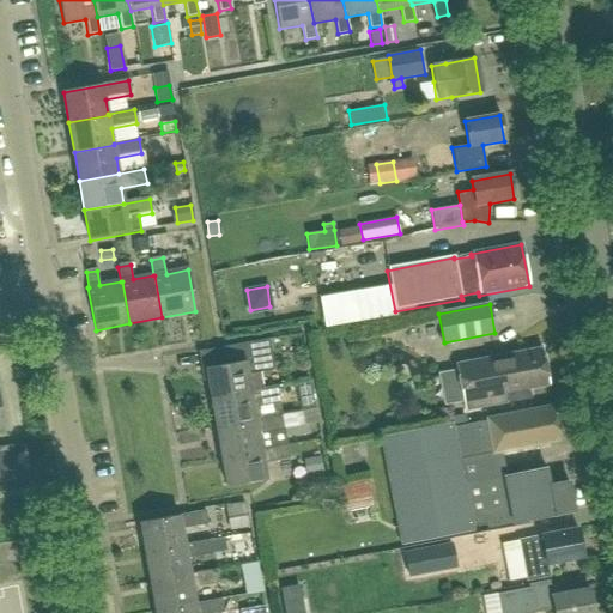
[(252,392),(252,390),(262,388),(260,372),(274,370),(272,357),(271,357),(268,339),(229,346),(232,364),(206,369),(212,399),(252,392)]
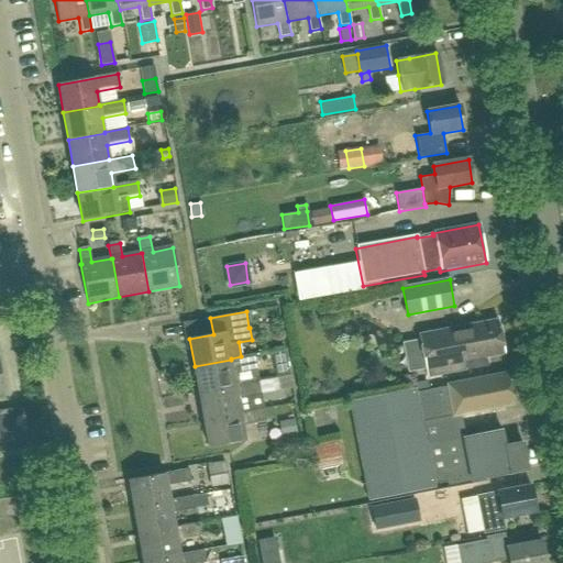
[(427,377),(487,366),(485,357),(505,354),(498,320),(419,335),(427,377)]
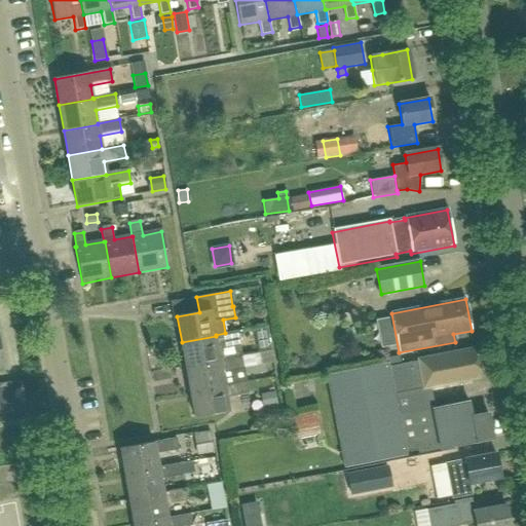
[(253,330),(258,353),(270,351),(264,328),(253,330)]
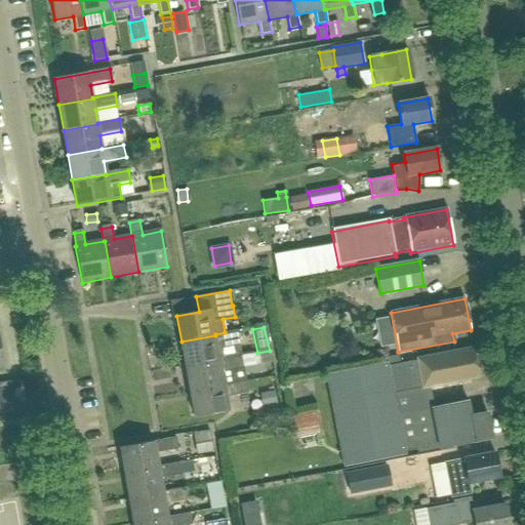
[(238,330),(225,332),(215,334),(215,335),(182,341),(186,366),(220,360),(219,359),(242,356),(240,342),(238,330)]
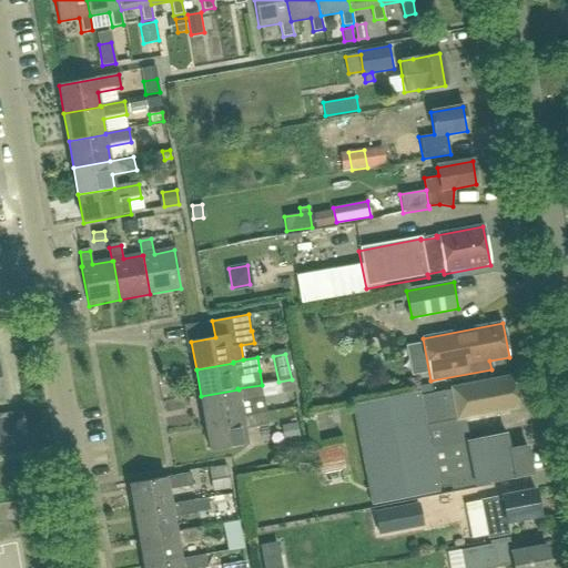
[(457,422),(519,409),(513,376),(450,388),(457,422)]
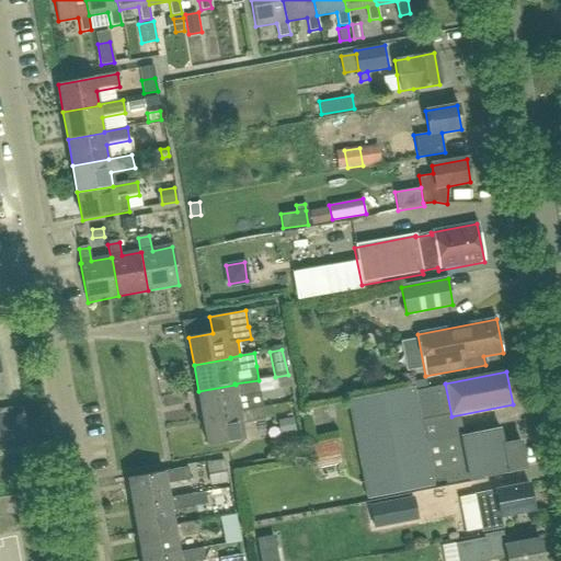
[(288,375),(275,377),(277,389),(290,387),(288,375)]
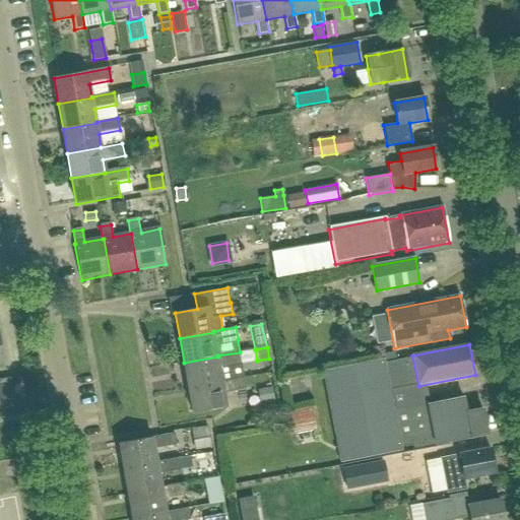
[(240,352),(217,355),(218,356),(184,363),(189,388),(222,382),(222,381),(219,368),(242,364),(240,352)]
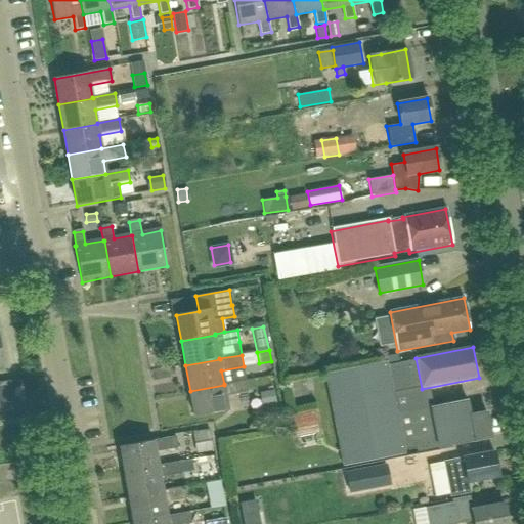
[(343,466),(403,454),(403,450),(417,448),(417,451),(490,437),(485,412),(470,416),(467,401),(410,411),(409,410),(396,412),(393,393),(417,389),(411,361),(388,366),(387,362),(324,374),(343,466)]
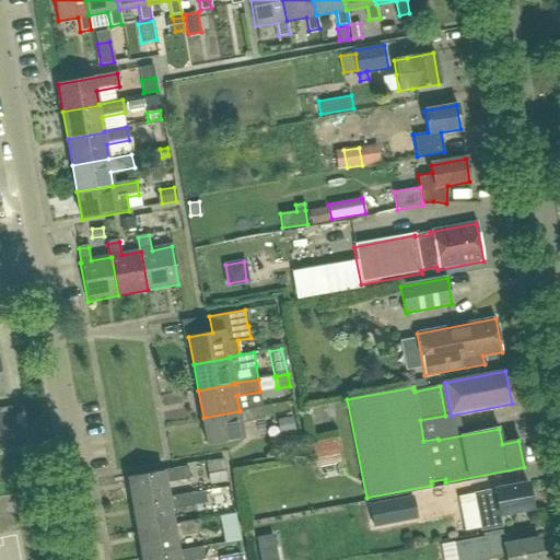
[(203,418),(208,445),(244,439),(242,423),(266,419),(264,406),(240,410),(240,411),(203,418)]
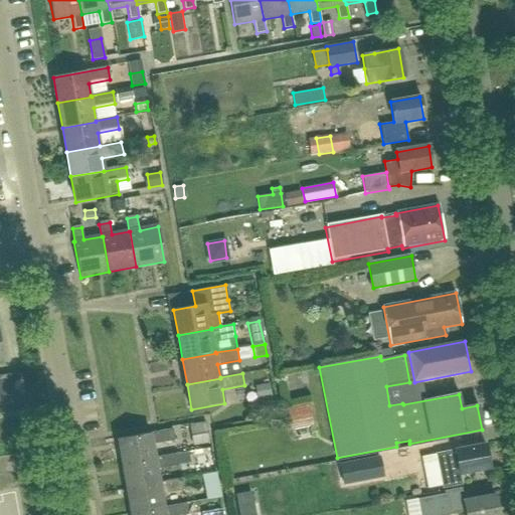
[(269,384),(256,386),(259,397),(271,396),(269,384)]
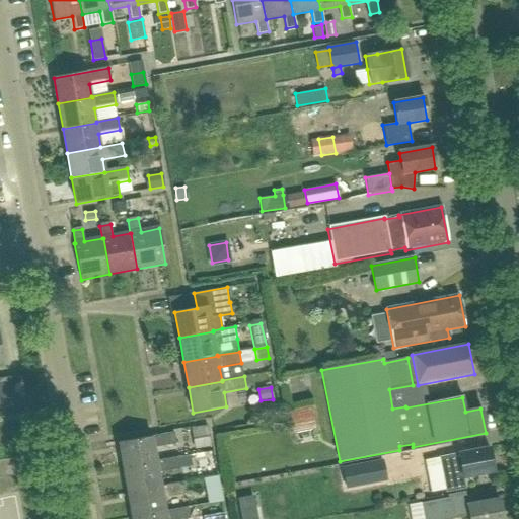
[(287,411),(292,434),(315,429),(311,405),(287,411)]
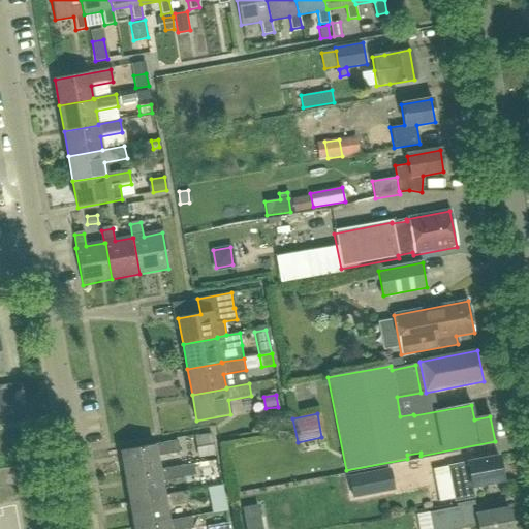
[(211,434),(195,437),(198,457),(215,454),(211,434)]
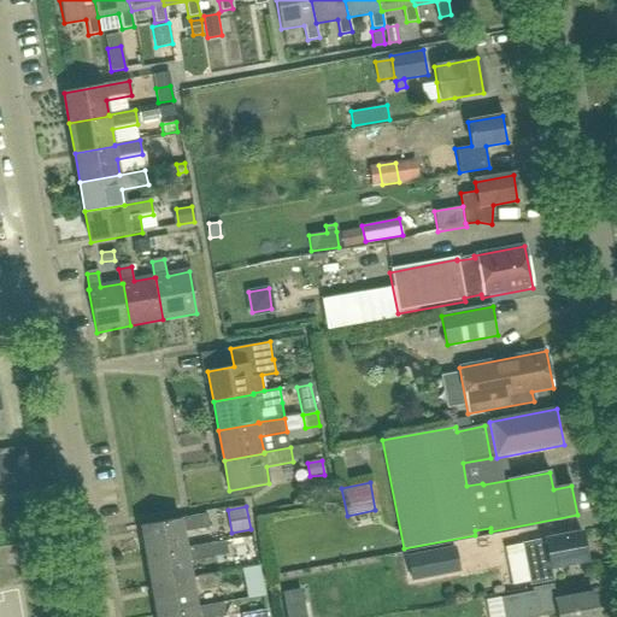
[(207,515),(189,517),(140,527),(146,557),(187,550),(186,548),(183,533),(210,528),(207,515)]
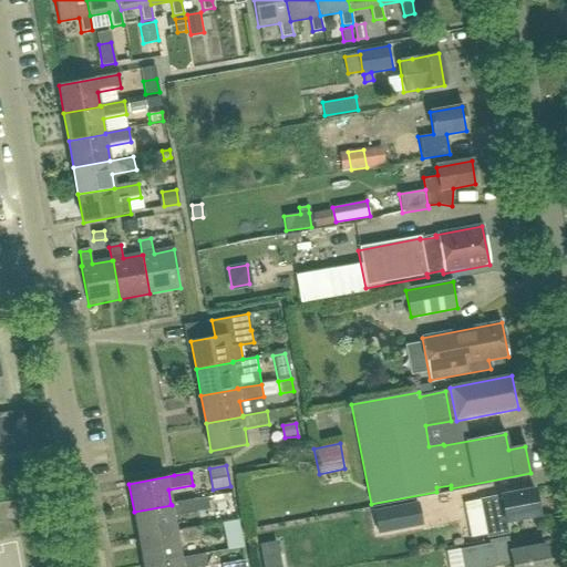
[(506,534),(504,522),(538,515),(534,490),(488,498),(488,500),(481,501),(487,537),(506,534)]
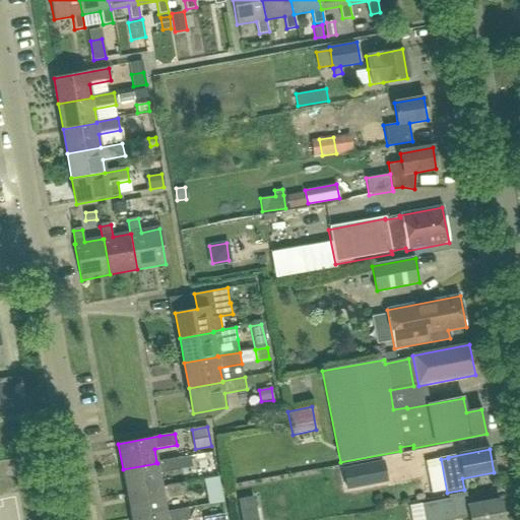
[(190,456),(179,458),(181,469),(192,467),(190,456)]
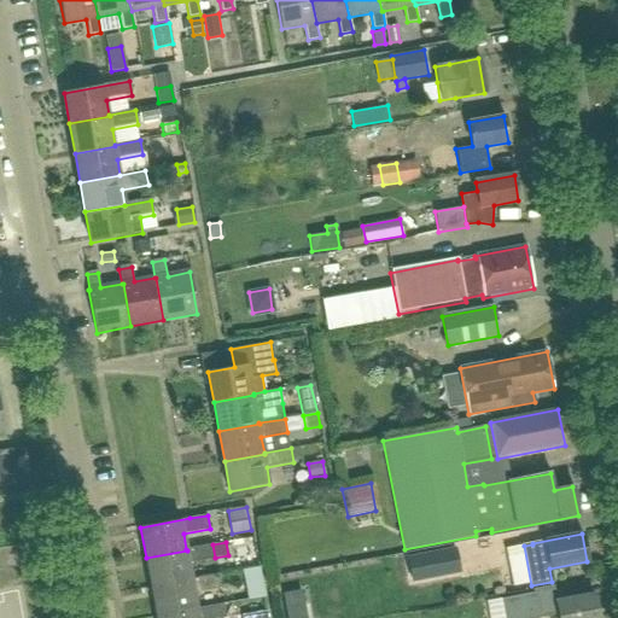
[(187,551),(146,558),(151,587),(192,579),(192,578),(188,564),(215,559),(215,558),(213,544),(186,549),(187,551)]
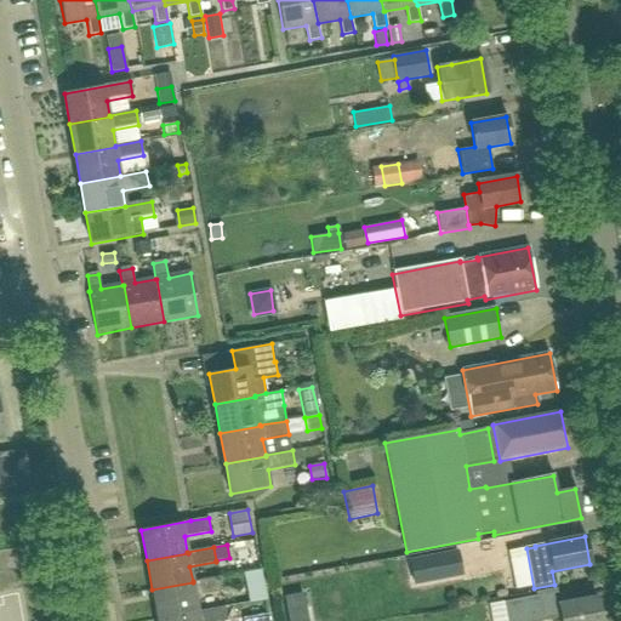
[(409,560),(414,584),(461,575),(457,551),(409,560)]
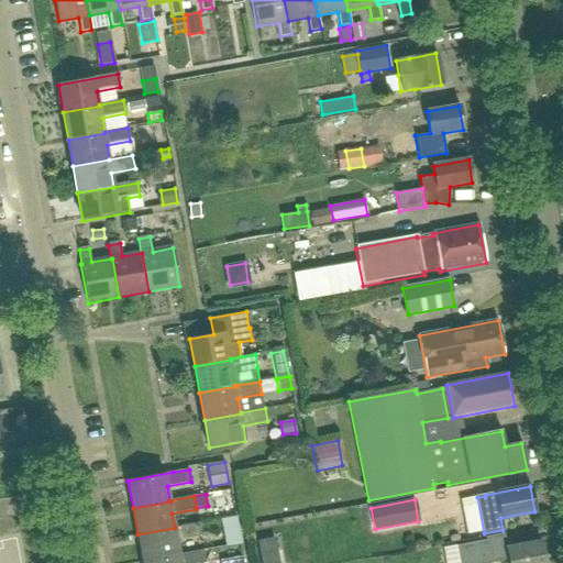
[(179,555),(179,554),(177,540),(200,536),(198,523),(175,527),(175,528),(138,534),(143,562),(179,555)]
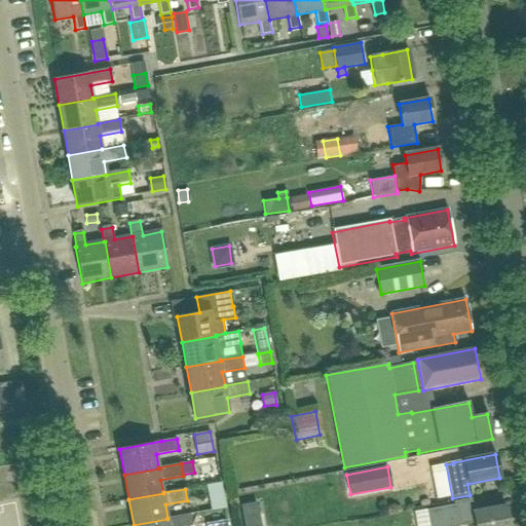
[(223,497),(209,500),(211,510),(224,508),(223,497)]
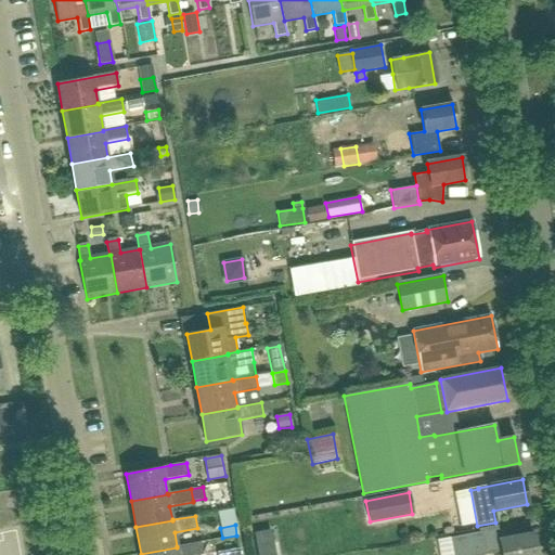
[(478,532),(451,537),(454,554),(477,554),(501,551),(501,554),(537,554),(533,533),(499,540),(497,526),(477,529),(478,532)]
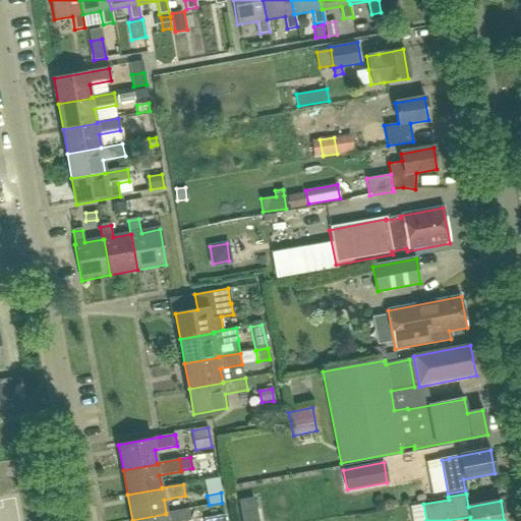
[(257,520),(253,497),(238,500),(242,520),(257,520)]
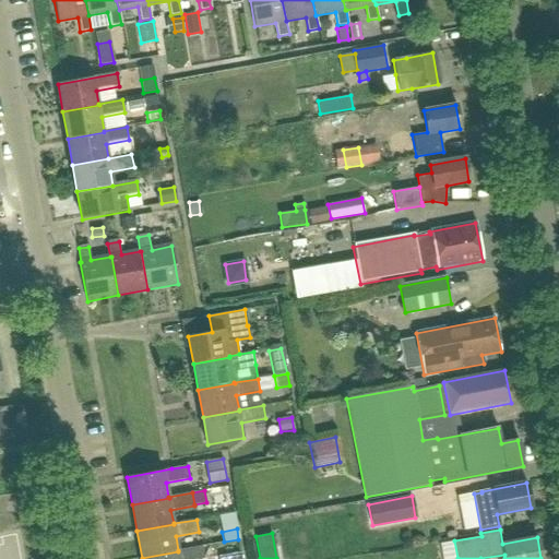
[(141,558),(203,558),(204,558),(202,546),(178,550),(178,551),(142,558),(141,558)]
